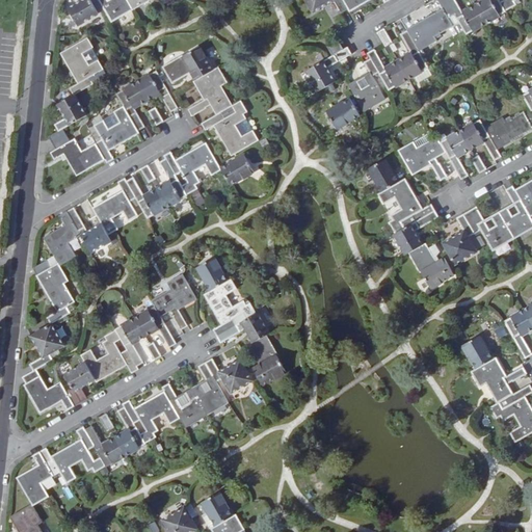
[(100,1),(99,0),(81,0),(82,1),(69,8),(79,26),(100,14),(95,4),(100,1)]
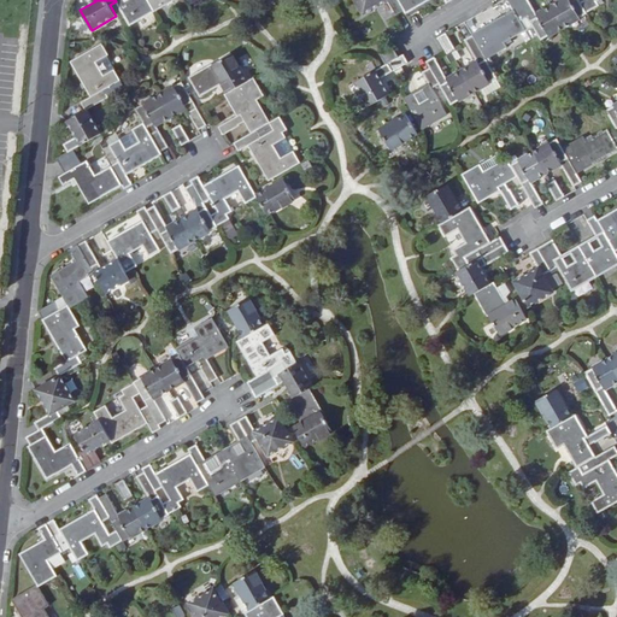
[(153,13),(146,0),(125,0),(127,0),(125,0),(115,0),(116,1),(130,27),(153,13)]
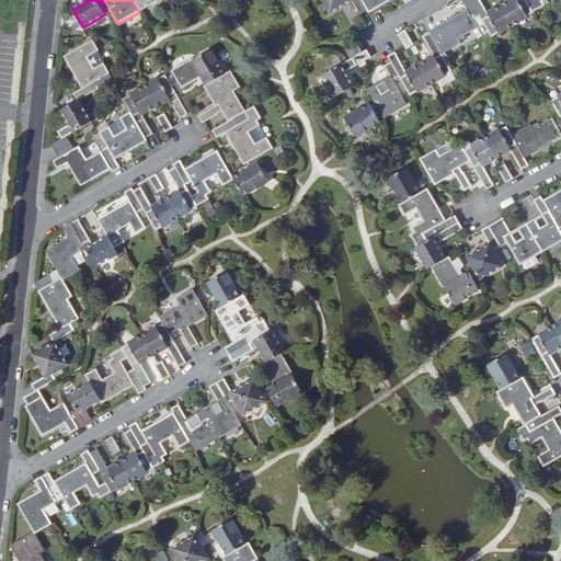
[(133,0),(139,12),(160,0),(133,0)]
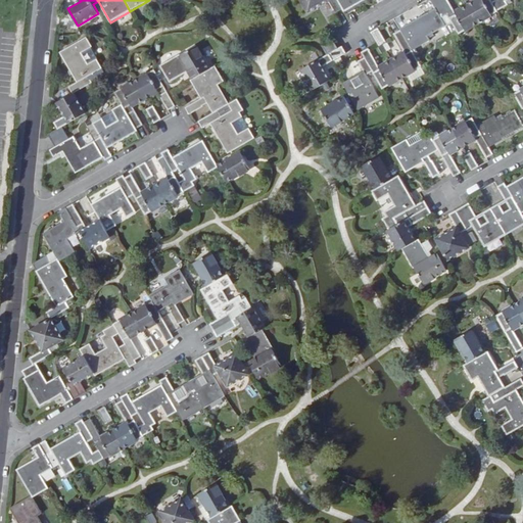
[(301,0),(310,12),(329,1),(337,13),(343,10),(337,0),(301,0)]
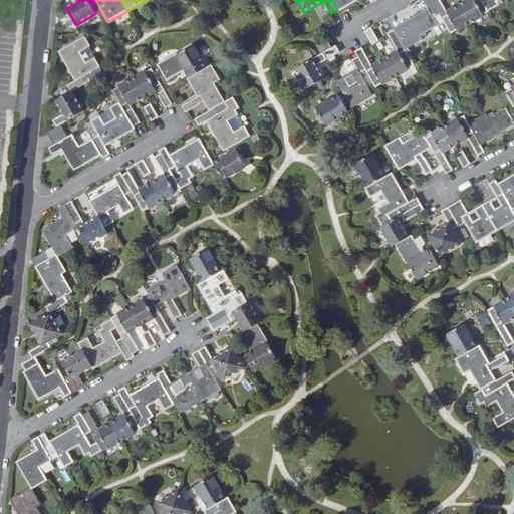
[(331,0),(337,10),(338,12),(360,0),(369,0),(372,3),(376,1),(375,0),(331,0)]
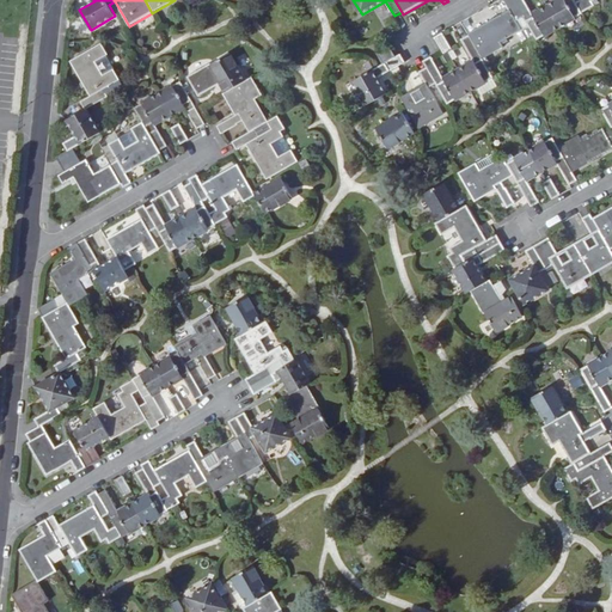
[(524,17),(514,0),(503,0),(510,10),(469,35),(469,36),(484,60),(505,47),(501,42),(522,30),(516,20),(524,17)]
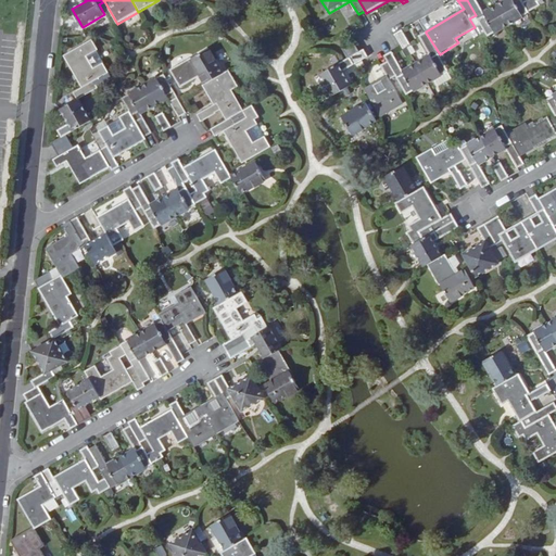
[(488,36),(509,24),(497,5),(484,13),(477,0),(467,0),(476,15),(488,36)]
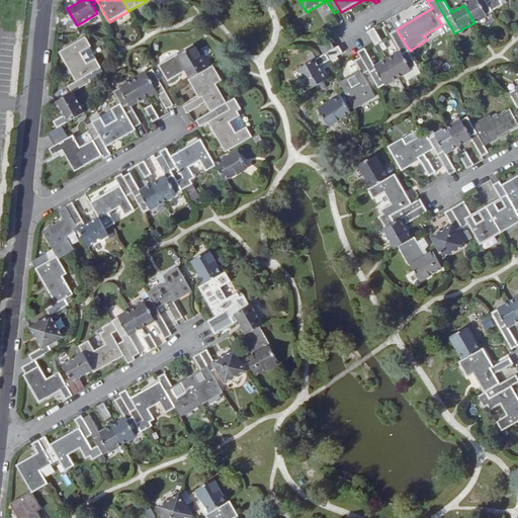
[(471,0),(463,5),(475,22),(493,11),(485,0),(471,0)]
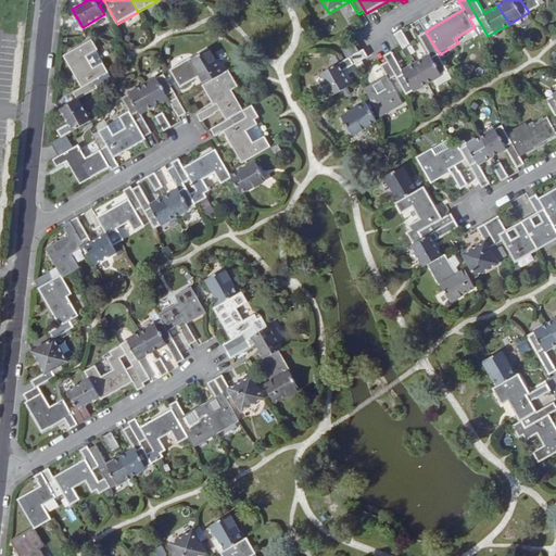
[(520,0),(529,12),(541,5),(539,1),(540,0),(520,0)]
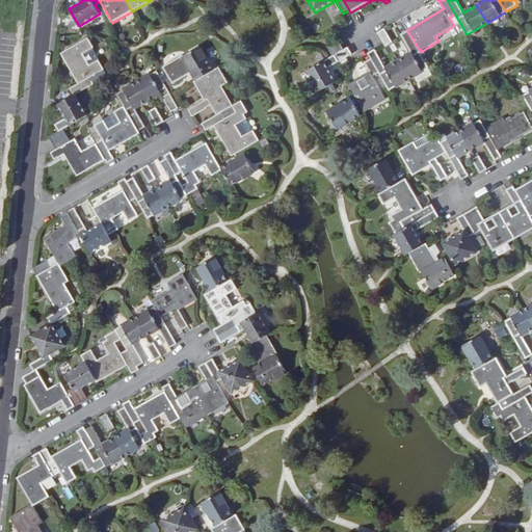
[(387,29),(379,33),(386,44),(387,47),(391,45),(394,43),(387,29)]
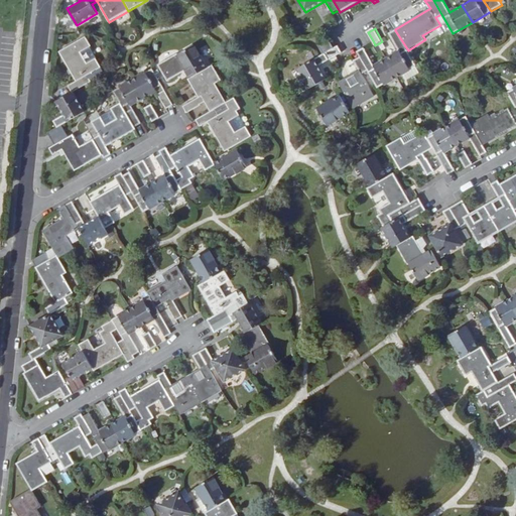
[(387,58),(398,78),(402,75),(406,81),(419,73),(416,67),(416,66),(408,50),(395,30),(389,34),(399,51),(387,58)]
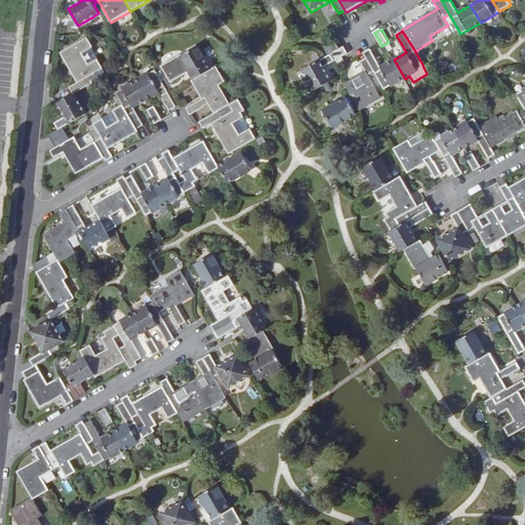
[(93,47),(87,38),(61,53),(78,82),(69,87),(73,94),(74,93),(75,94),(94,83),(89,77),(103,69),(97,59),(89,65),(82,53),(93,47)]
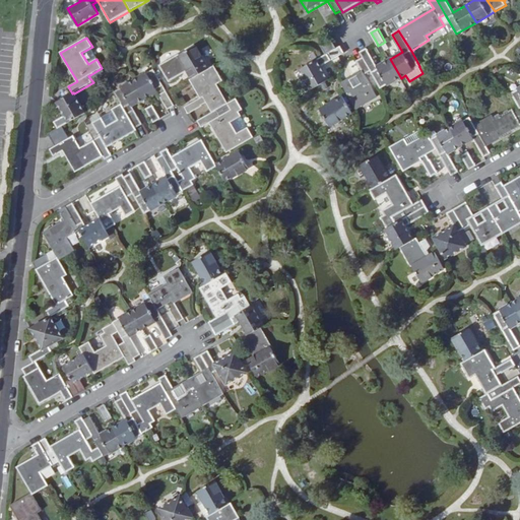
[(339,57),(344,53),(341,47),(337,49),(332,39),(321,45),(326,54),(301,69),(313,89),(328,80),(321,67),(339,57)]
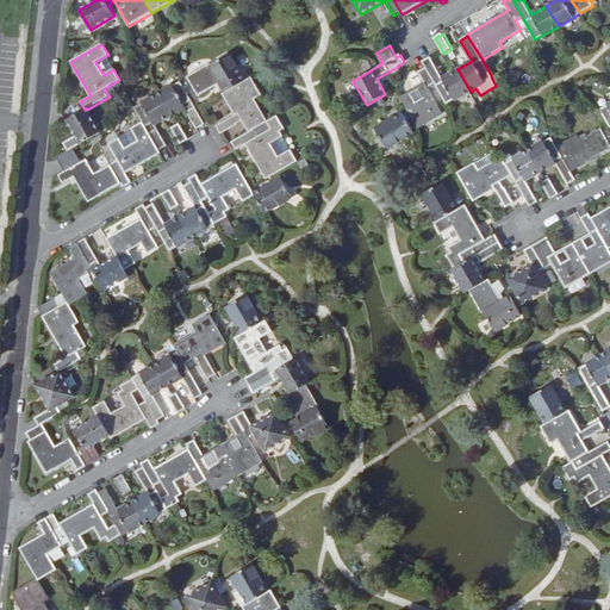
[(225,92),(244,81),(230,55),(211,64),(210,64),(187,78),(198,95),(221,83),(225,92)]
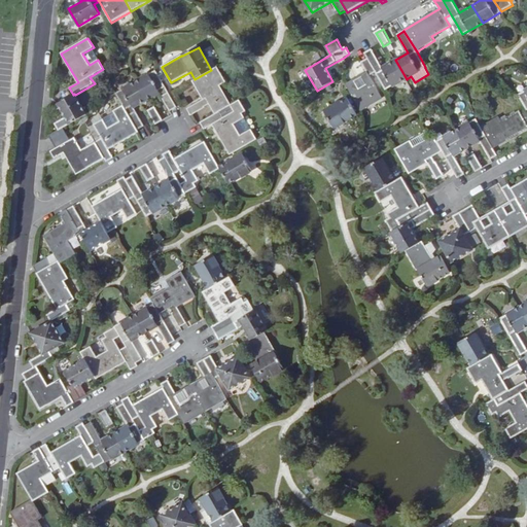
[(407,79),(395,60),(382,67),(372,49),(365,54),(369,59),(376,71),(387,91),(407,79)]
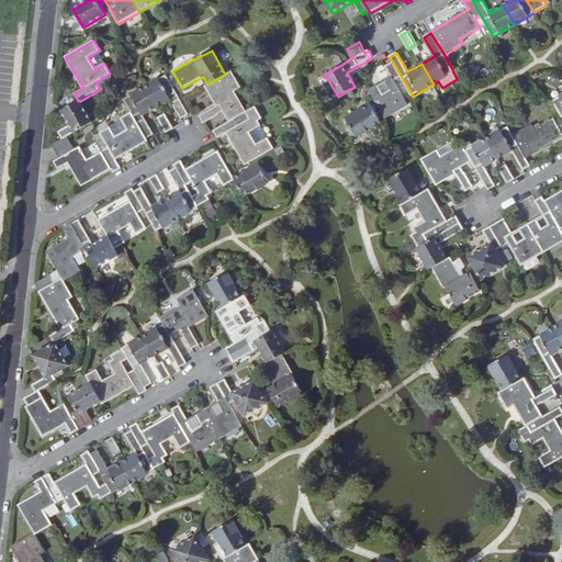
[(401,76),(393,63),(385,66),(391,76),(393,80),(401,76)]
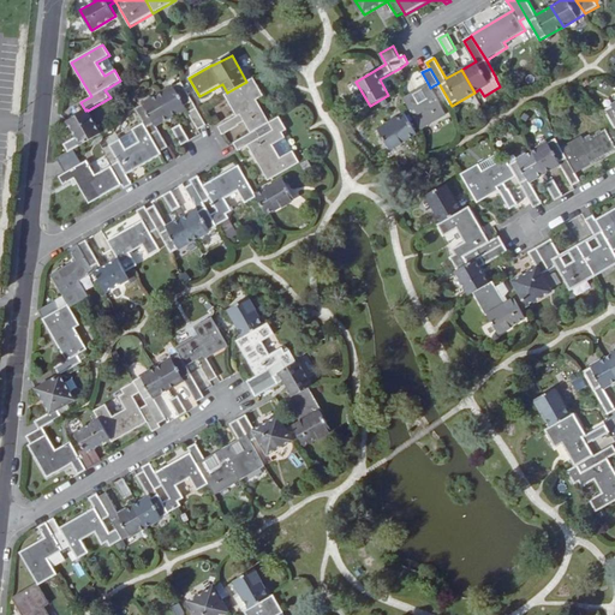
[(246,82),(227,93),(225,95),(237,117),(218,127),(222,135),(245,121),(251,132),(270,121),(257,100),(264,96),(254,78),(246,82)]
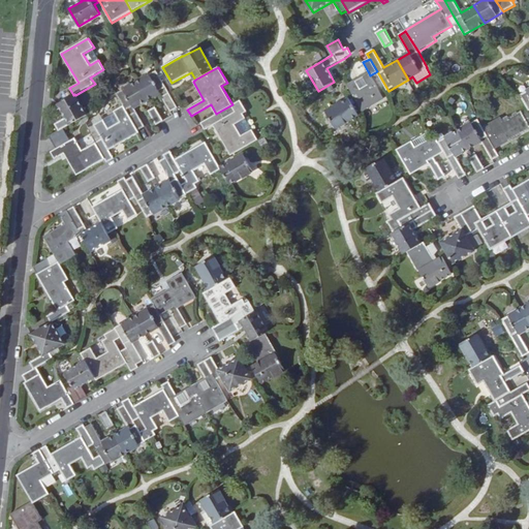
[(136,82),(148,101),(160,94),(170,112),(178,107),(156,70),(136,82)]
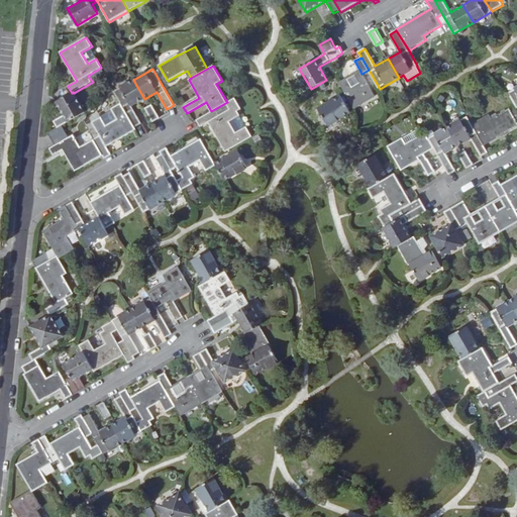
[(362,74),(359,70),(353,74),(357,81),(352,84),(348,77),(339,82),(354,109),(376,97),(362,74)]
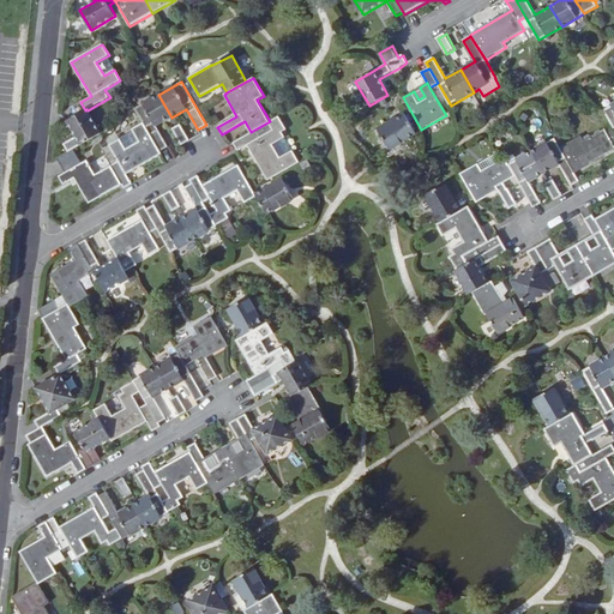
[(172,118),(158,95),(136,108),(143,122),(161,151),(168,146),(157,126),(172,118)]
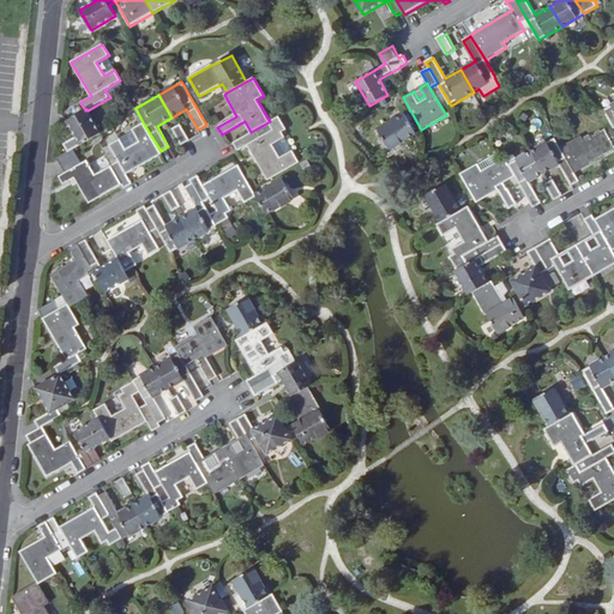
[(613,103),(603,110),(613,127),(613,103)]
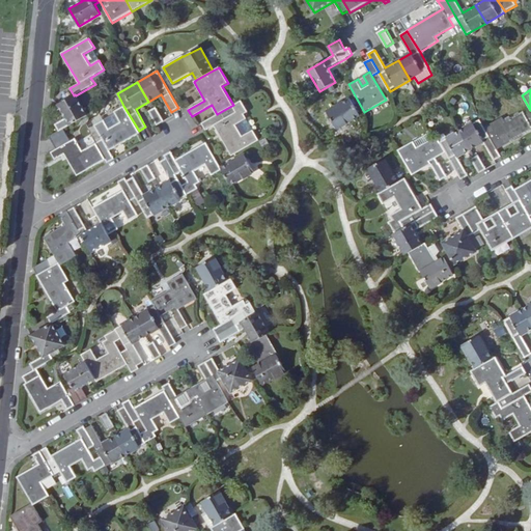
[(58,131),(64,129),(87,115),(76,95),(75,94),(74,95),(59,105),(66,117),(55,124),(58,131)]
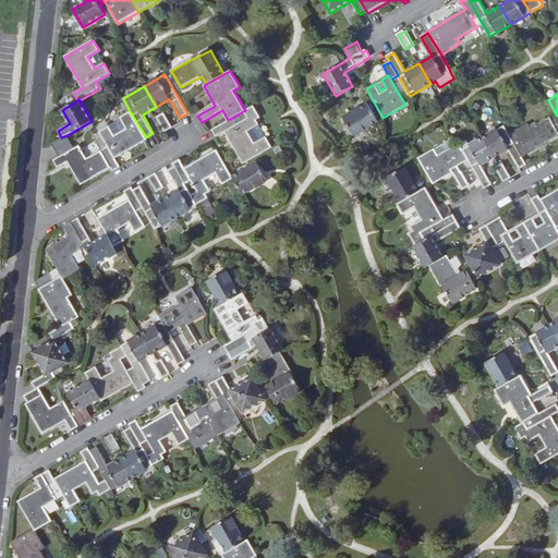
[(368,104),(343,118),(354,136),(378,121),(368,104)]
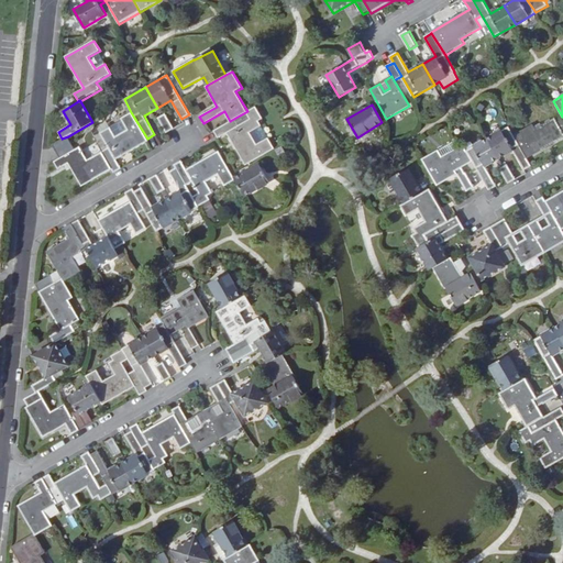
[(247,111),(230,121),(213,131),(218,139),(228,134),(246,165),(275,148),(268,138),(257,144),(251,132),(262,127),(258,121),(263,119),(256,107),(247,111)]
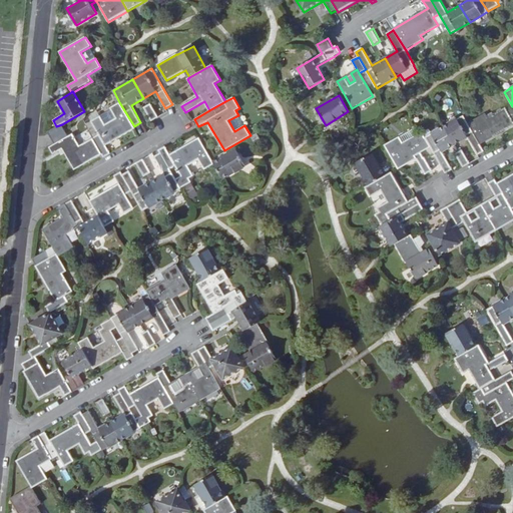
[(134,126),(119,102),(110,107),(111,109),(116,118),(105,124),(100,116),(90,121),(98,135),(106,146),(135,128),(134,126)]
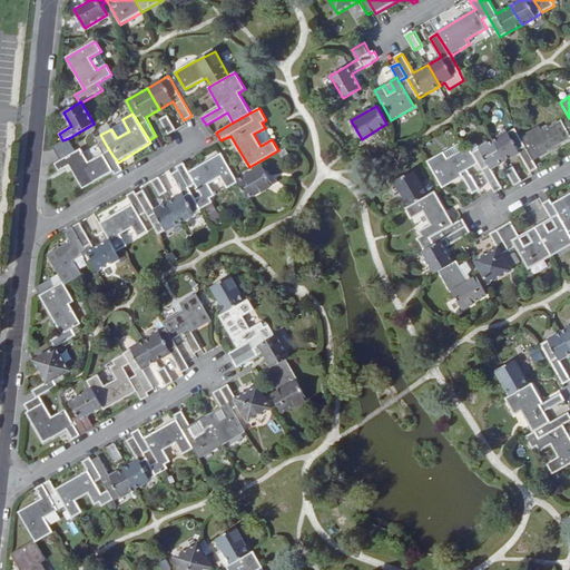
[(168,114),(164,117),(160,119),(169,135),(177,129),(168,114)]
